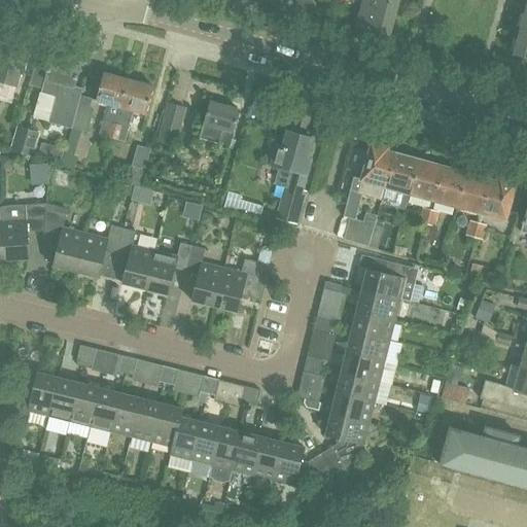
[(319,21),(321,13),(320,13),(312,0),(295,0),(305,16),(319,21)]
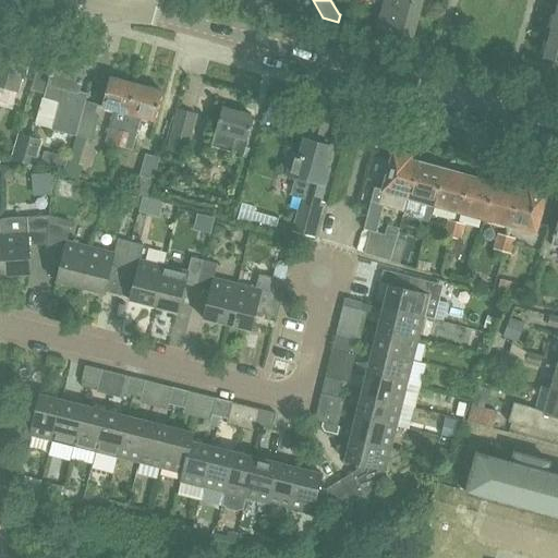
[(383,5),(381,8),(417,17),(422,0),(367,0),(367,1),(383,5)]
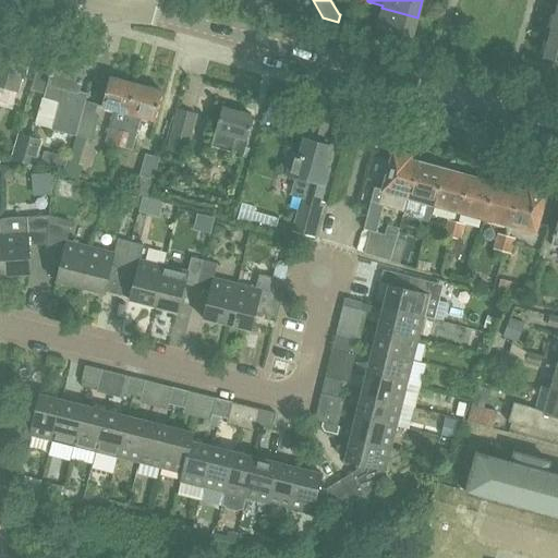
[(417,17),(381,8),(375,35),(410,45),(417,17)]
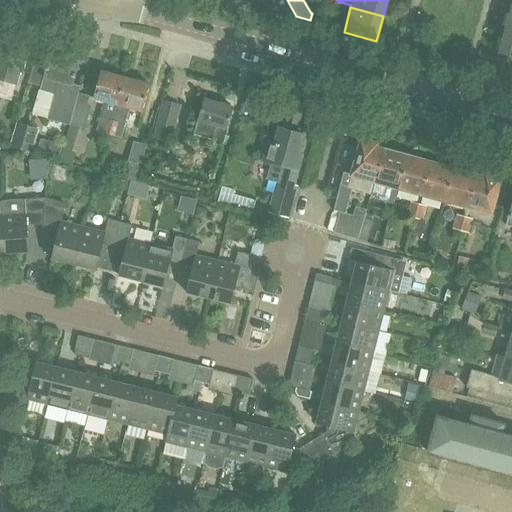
[(511,30),(506,29),(499,54),(511,57),(511,30)]
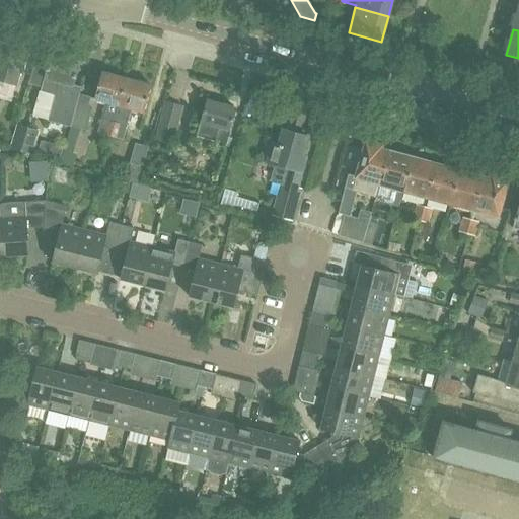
[(0,44),(0,81),(17,85),(21,73),(22,73),(28,52),(12,48),(11,44),(5,42),(2,45),(0,44)]
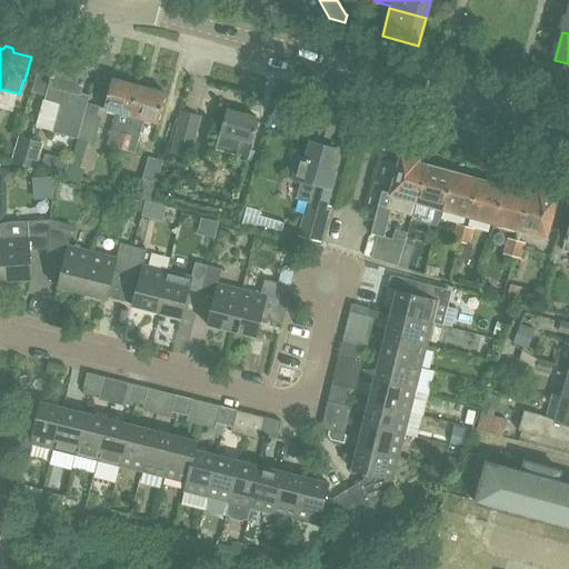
[(53,63),(48,87),(45,99),(60,103),(52,130),(78,137),(78,136),(88,102),(89,98),(79,96),(86,72),(68,68),(67,62),(60,60),(56,65),(53,63)]
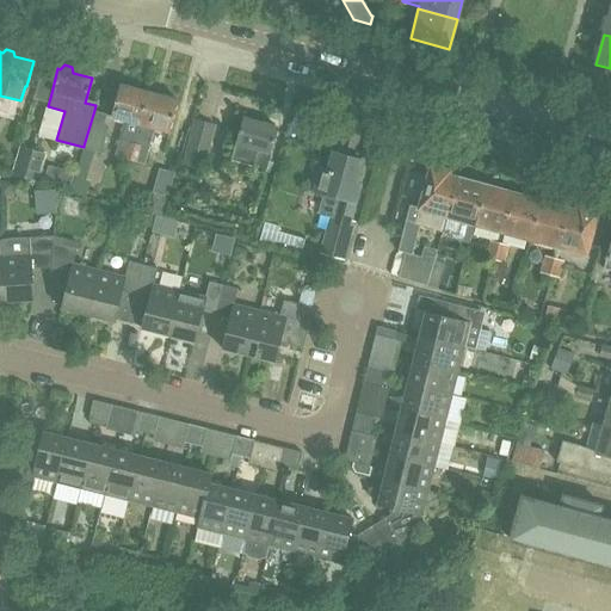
[(111,117),(115,118),(113,122),(123,124),(118,140),(123,141),(118,156),(130,160),(148,93),(136,90),(136,85),(125,81),(123,86),(119,85),(111,117)]
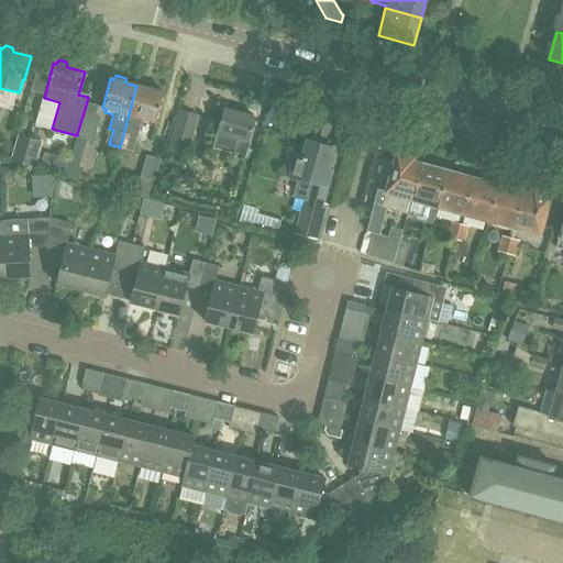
[(136,86),(120,147),(132,151),(135,136),(138,138),(142,122),(153,125),(153,122),(156,123),(165,94),(136,86)]
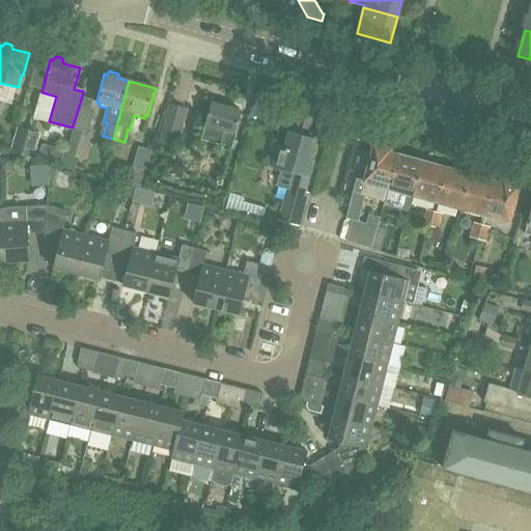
[(82,95),(73,127),(86,131),(92,109),(90,106),(92,99),(82,95)]
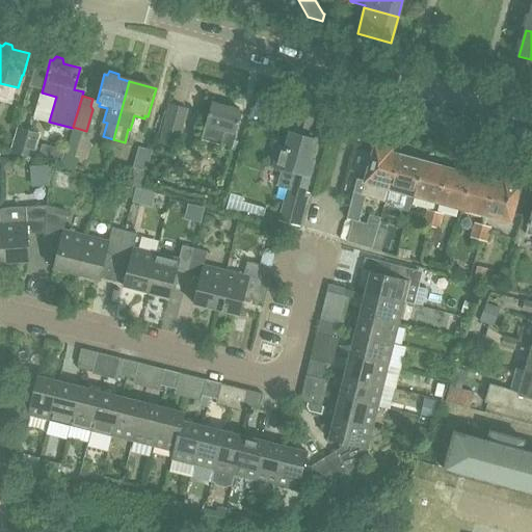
[(213,104),(207,127),(225,132),(220,147),(230,150),(234,134),(235,135),(241,112),(213,104)]
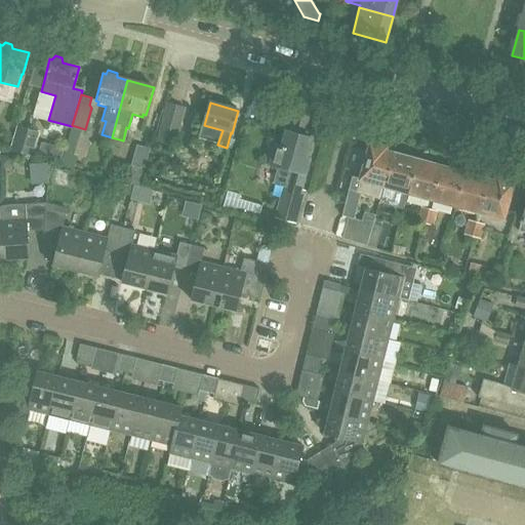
[(168,105),(160,132),(176,136),(184,109),(168,105)]
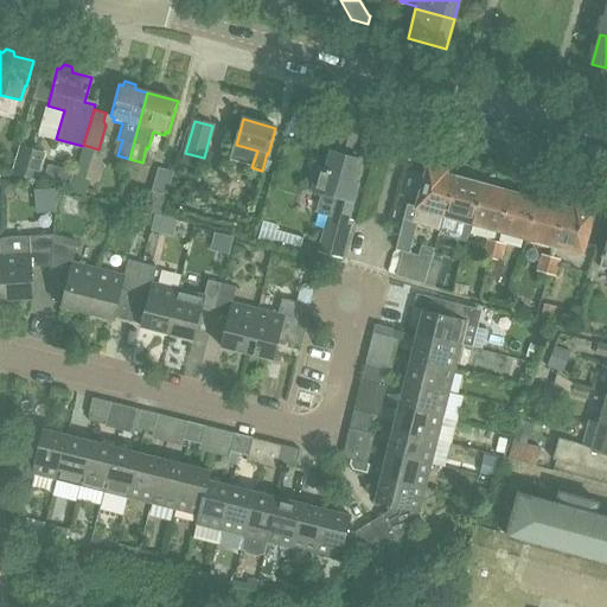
[(19,145),(11,173),(37,180),(45,152),(19,145)]
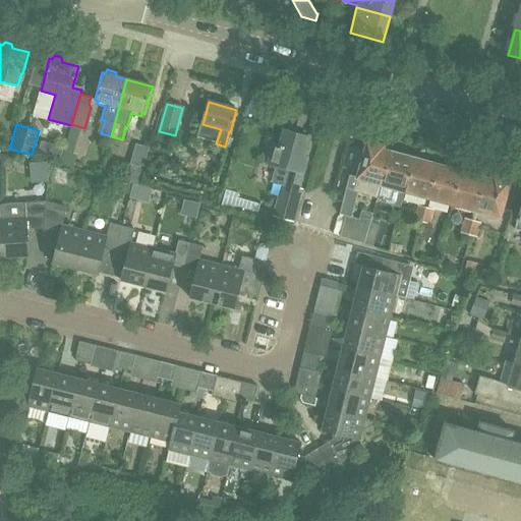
[(277,164),(272,181),(281,184),(298,188),(302,172),(306,157),(303,156),(308,136),(285,130),(281,147),(274,145),(269,162),(277,164)]
